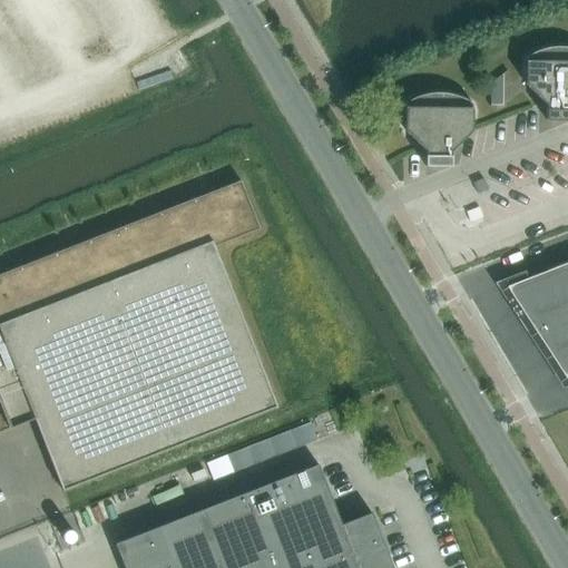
[(527,82),(546,103),(547,104),(547,119),(567,118),(567,46),(564,45),(560,45),(556,46),(550,46),(546,47),(542,48),(539,49),(534,51),(528,55),(526,57),(526,58),(527,57),(527,82)]
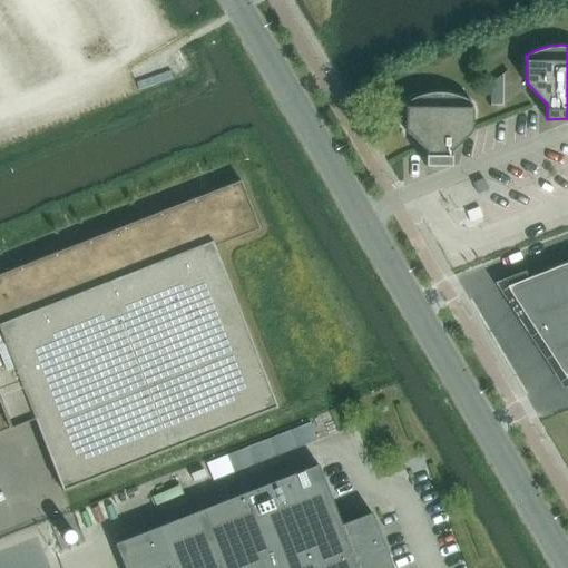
[(407,128),(426,148),(427,149),(427,165),(452,165),(452,150),(473,129),(473,104),(475,105),(476,104),(472,101),(468,98),(463,97),(459,95),(454,94),(449,92),(446,91),(439,91),(433,91),(430,92),(426,92),(422,94),(417,96),(413,98),(410,100),(404,104),(405,104),(407,103),(407,128)]
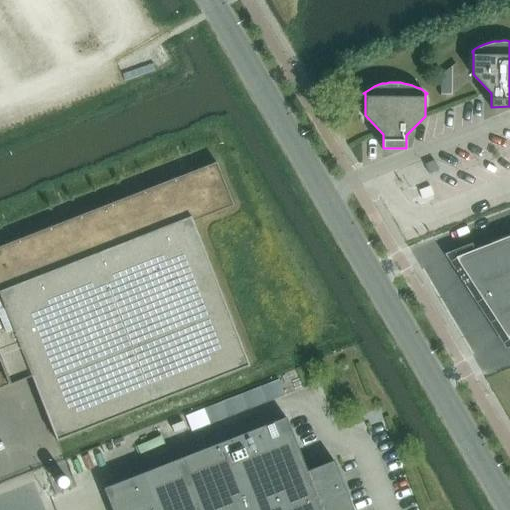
[(426,163),(430,172),(439,168),(435,159),(426,163)]
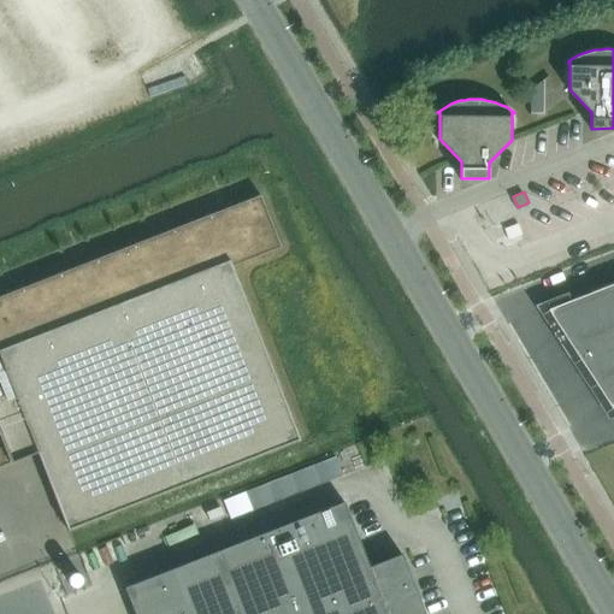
[(301,438),(234,265),(282,246),(261,194),(0,295),(0,431),(12,462),(39,452),(69,529),(301,438)]
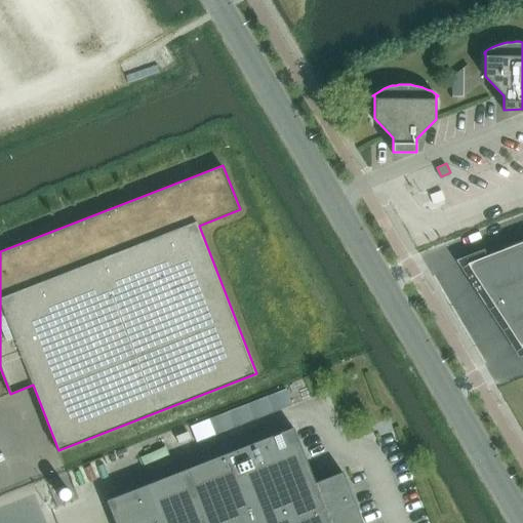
[(522,237),(465,259),(491,302),(520,291),(522,289),(522,237)]
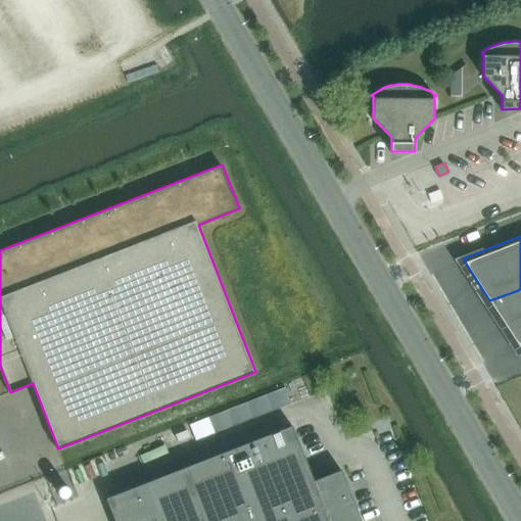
[(520,288),(518,290),(489,300),(517,342),(520,341),(520,288)]
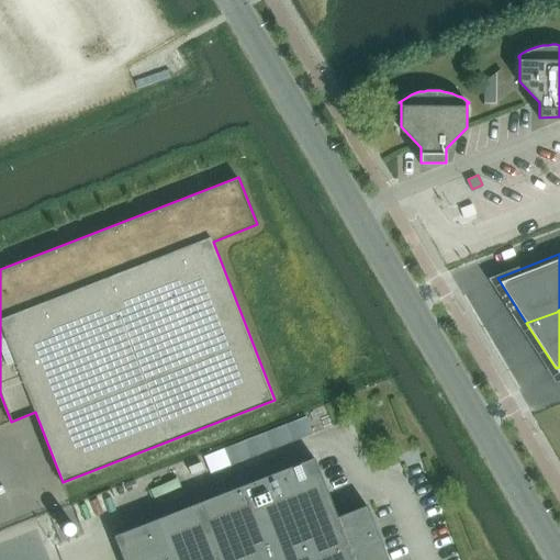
[(308,415),(267,432),(273,448),(314,433),(308,415)]
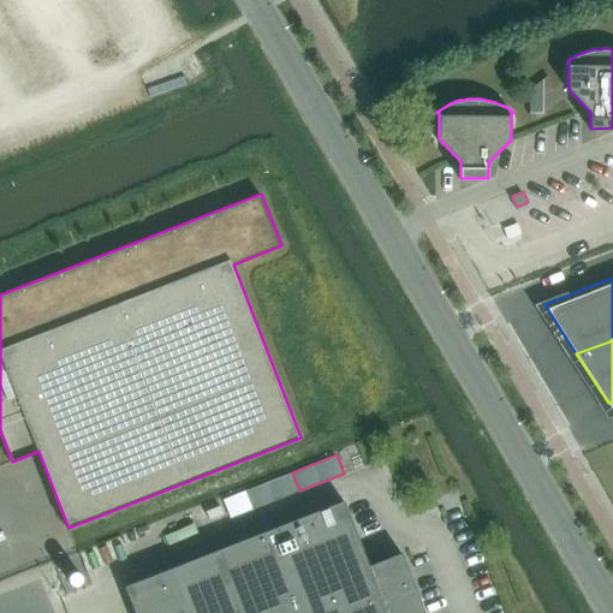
[(125,585),(136,612),(426,612),(403,551),(400,552),(370,564),(345,499),(125,585)]
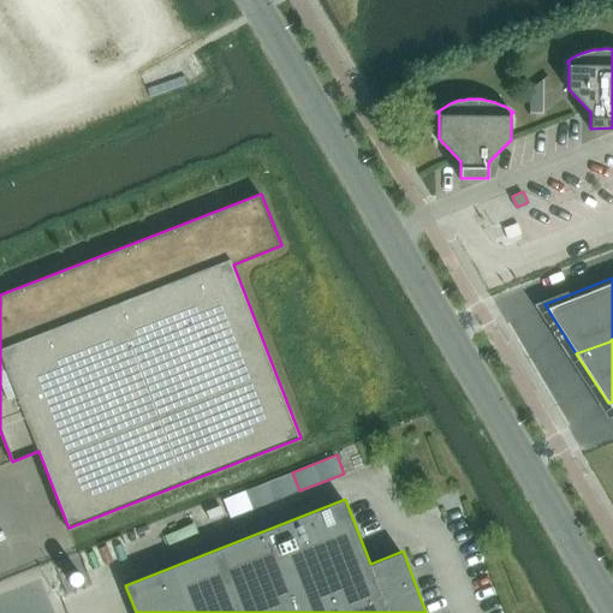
[(208,511),(212,518),(224,513),(221,506),(208,511)]
